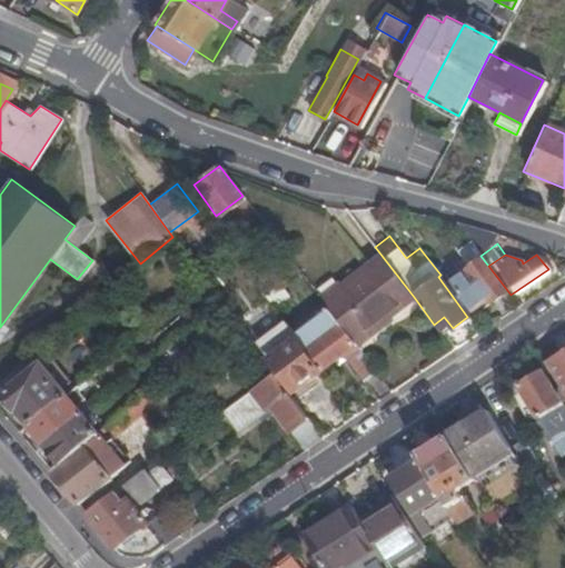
[(414,297),(383,257),(323,304),(335,318),(354,342),(414,297)]
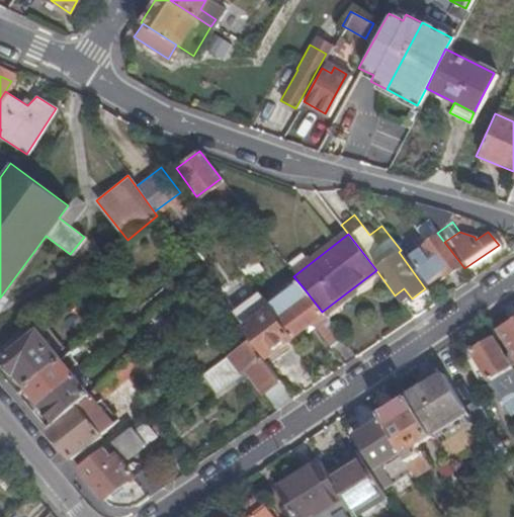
[(436,235),(425,244),(421,239),(415,244),(418,249),(409,256),(427,280),(441,270),(445,275),(458,264),(436,235)]
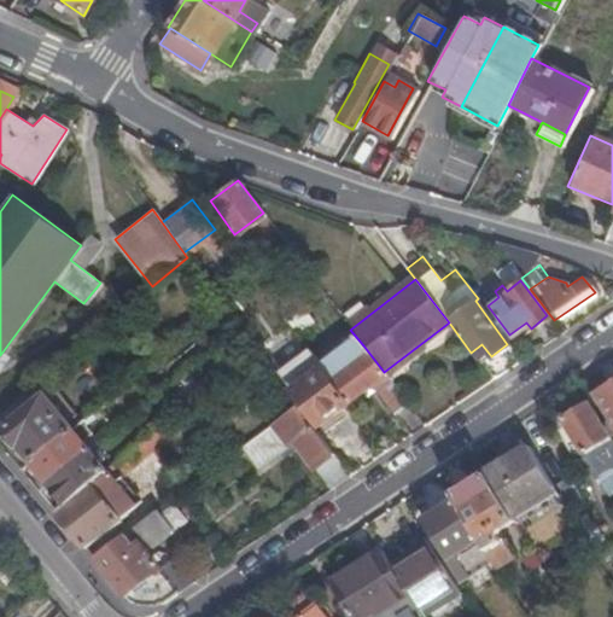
[(406,401),(384,372),(363,345),(356,350),(352,347),(322,370),(346,401),(368,384),(390,413),(406,401)]
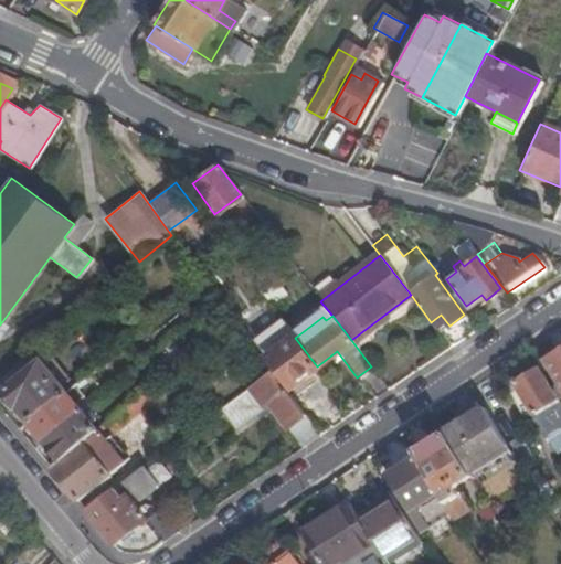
[(289,389),(317,366),(295,338),(281,319),(261,334),(265,341),(258,347),(289,389)]
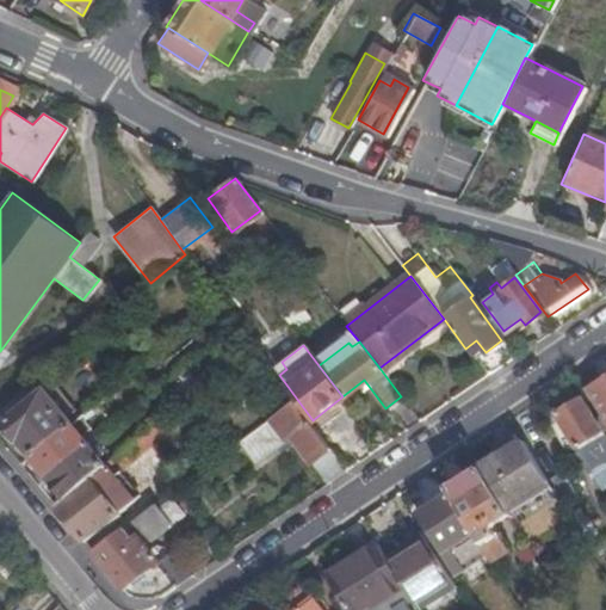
[(273,368),(279,375),(286,369),(282,362),(273,368)]
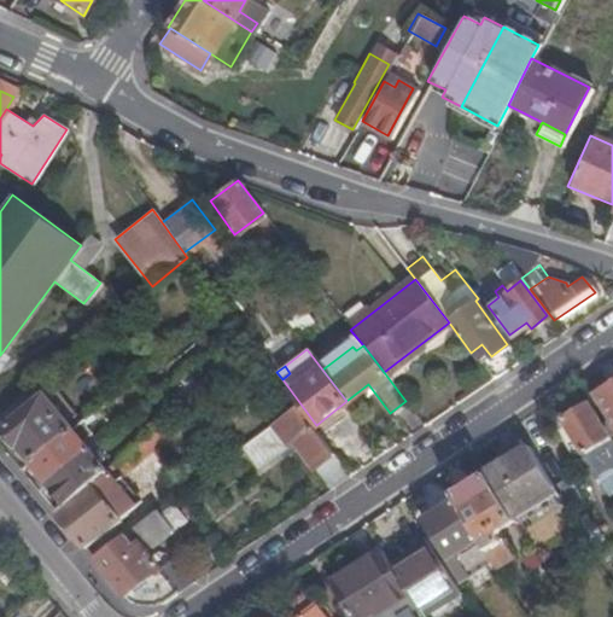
[(612,379),(591,394),(612,430),(612,379)]
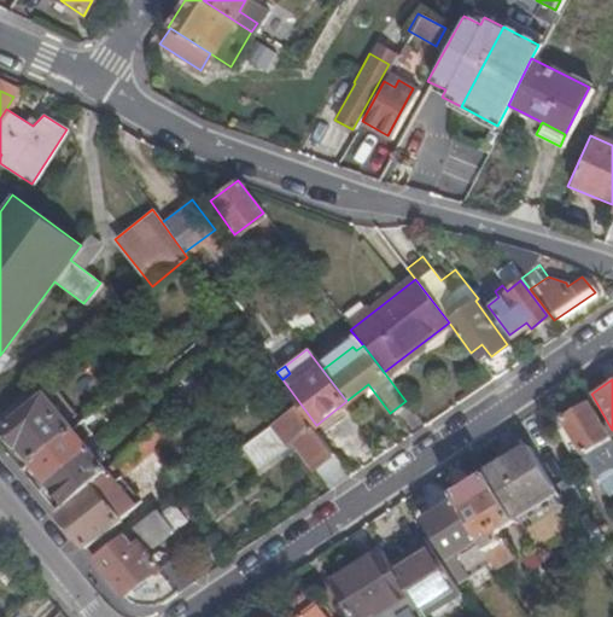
[(68,428),(33,384),(0,409),(0,428),(3,425),(29,458),(68,428)]
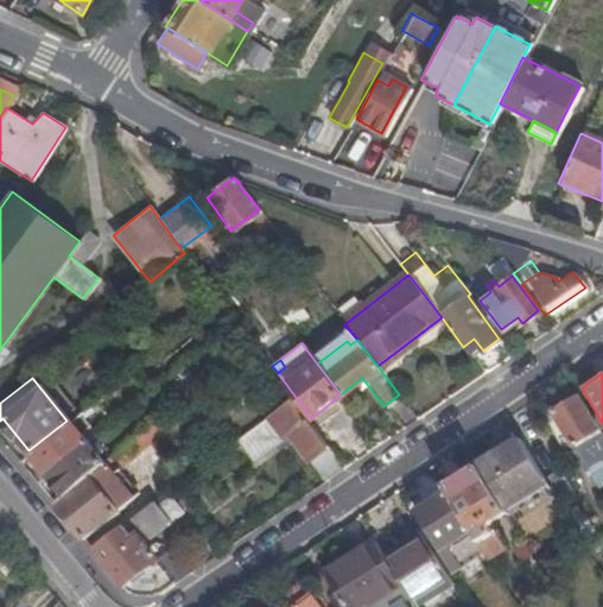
[(572,443),(597,428),(577,394),(551,410),(572,443)]
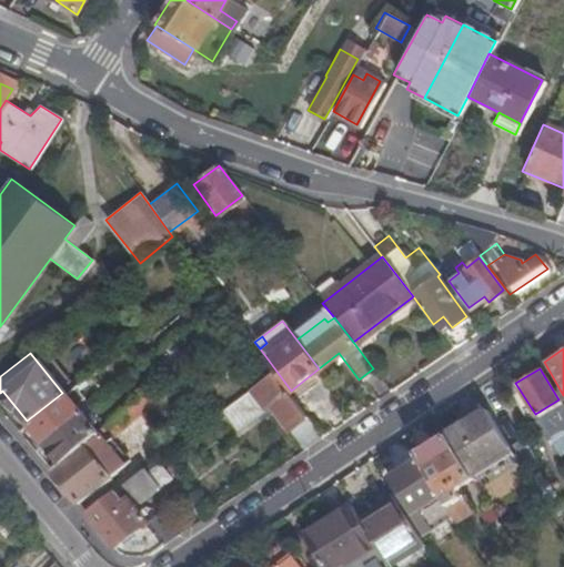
[(269,406),(301,448),(320,436),(272,373),(221,412),(234,431),(269,406)]
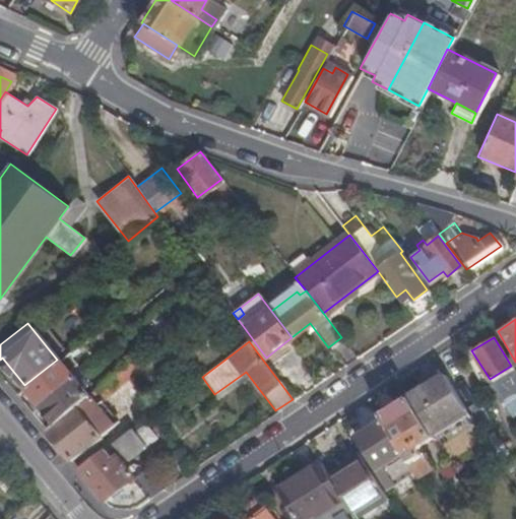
[(52,422),(44,429),(70,460),(113,427),(94,404),(139,369),(131,358),(85,394),(52,422)]
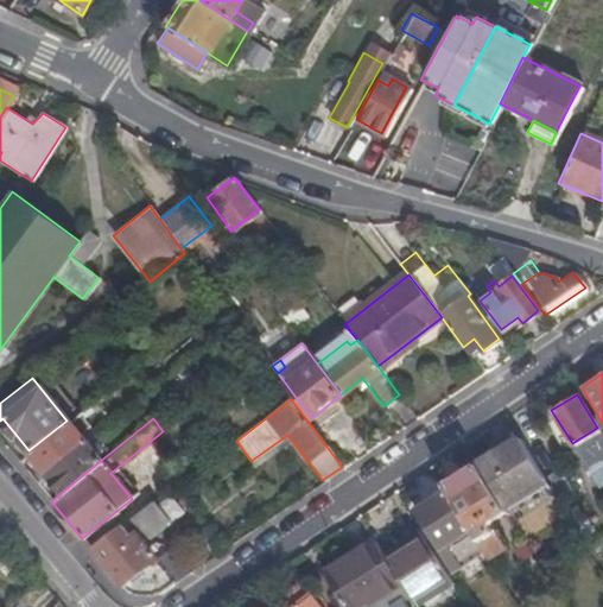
[(67,421),(29,450),(27,451),(45,473),(89,437),(83,429),(77,434),(67,421)]
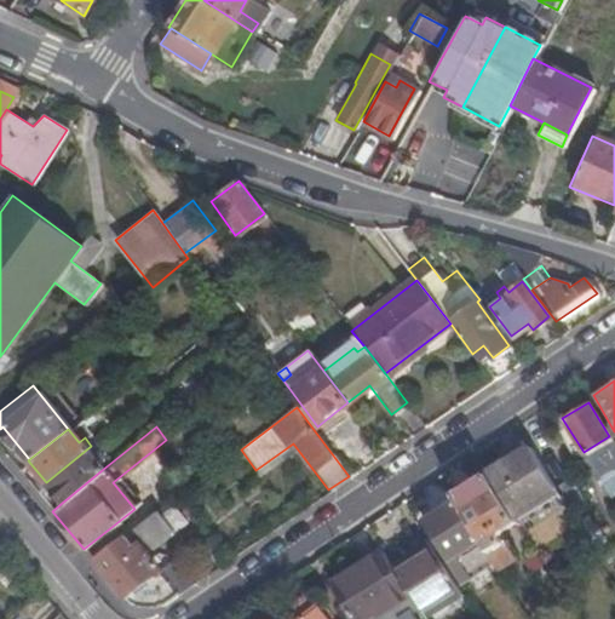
[(97,453),(91,446),(46,482),(62,503),(102,470),(91,457),(97,453)]
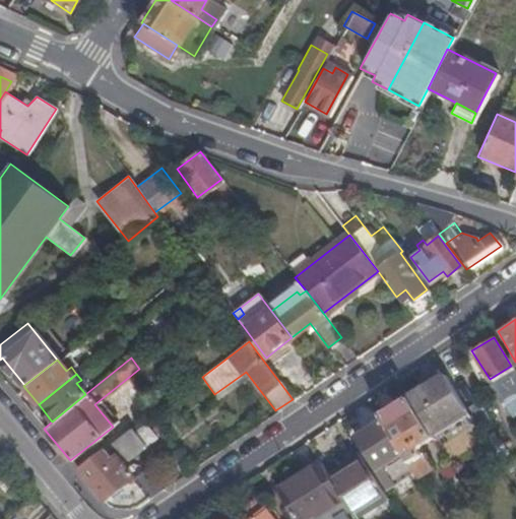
[(466,410),(444,374),(406,397),(429,434),(466,410)]
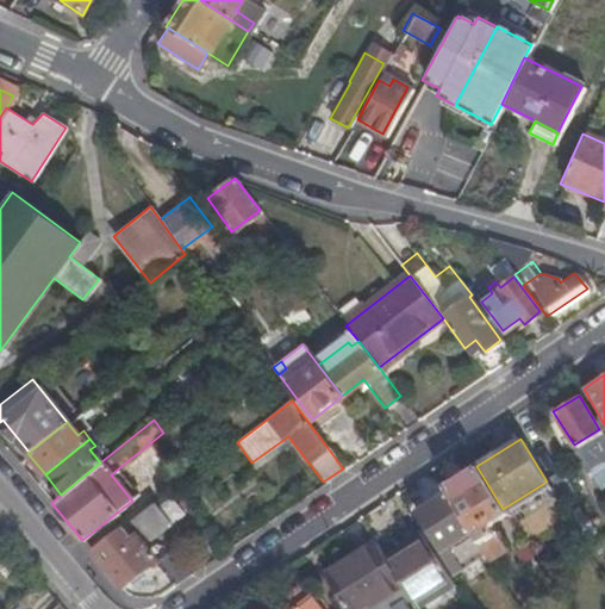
[(503,509),(476,466),(443,486),(447,493),(471,532),(488,559),(506,548),(497,532),(493,533),(491,530),(491,522),(506,514),(503,509)]
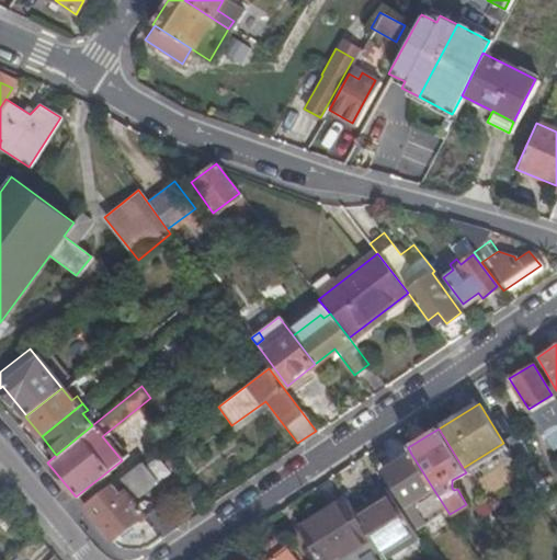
[(433,489),(411,454),(383,471),(407,513),(413,510),(410,503),(433,489)]
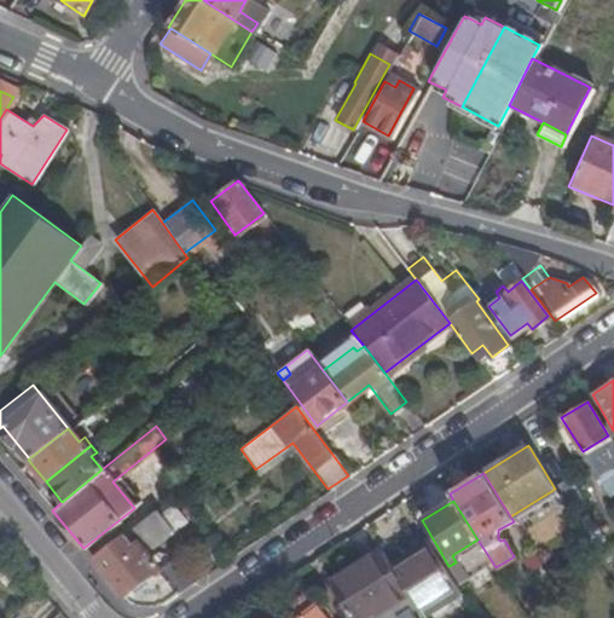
[(154,509),(91,558),(128,601),(158,604),(191,582),(172,558),(157,569),(151,561),(156,558),(152,552),(146,556),(135,542),(140,538),(148,547),(169,531),(154,509)]
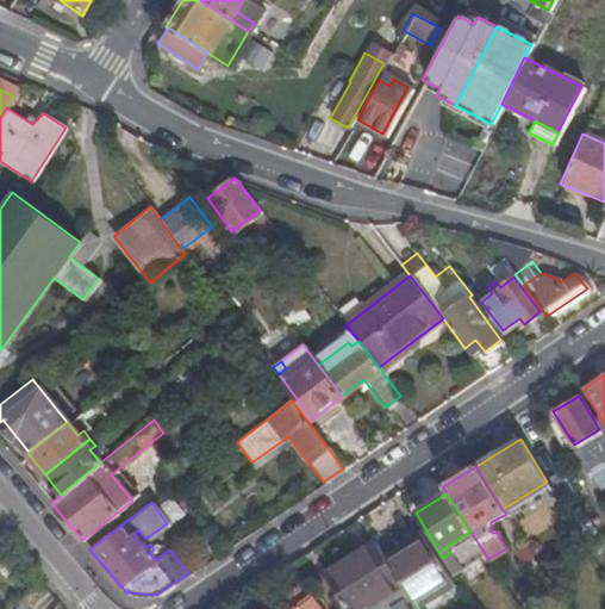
[(426,540),(422,532),(395,547),(400,555),(426,540)]
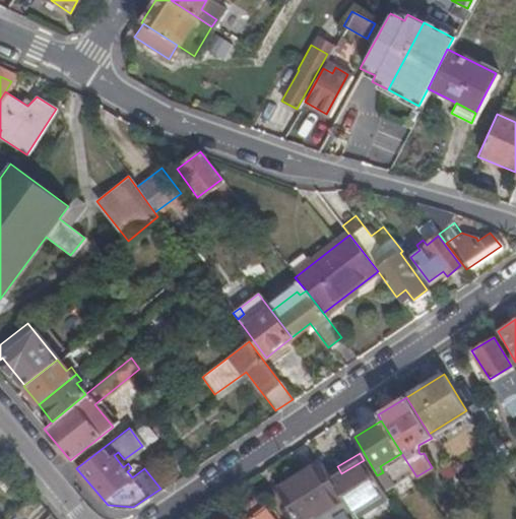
[(326,473),(318,459),(274,487),(295,518),(304,518),(341,497),(326,473)]
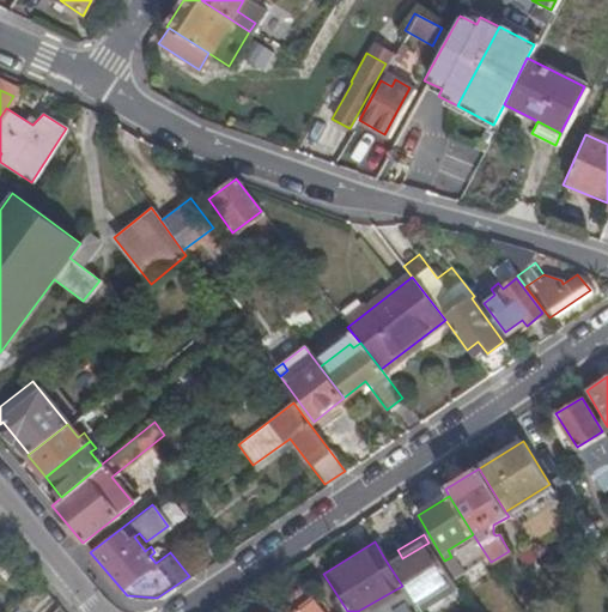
[(402,558),(397,550),(384,558),(402,586),(418,611),(456,588),(429,543),(402,558)]
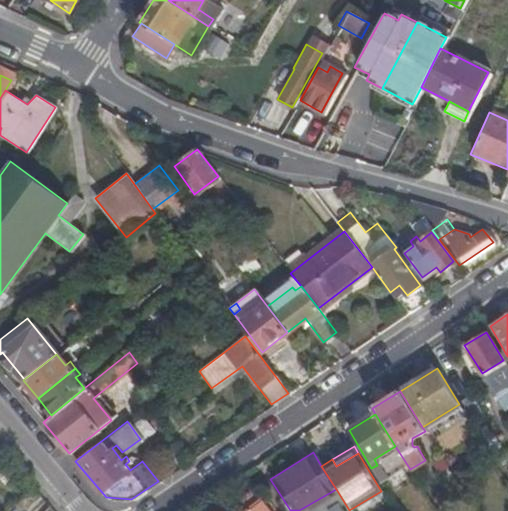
[(439,471),(447,466),(441,457),(433,462),(439,471)]
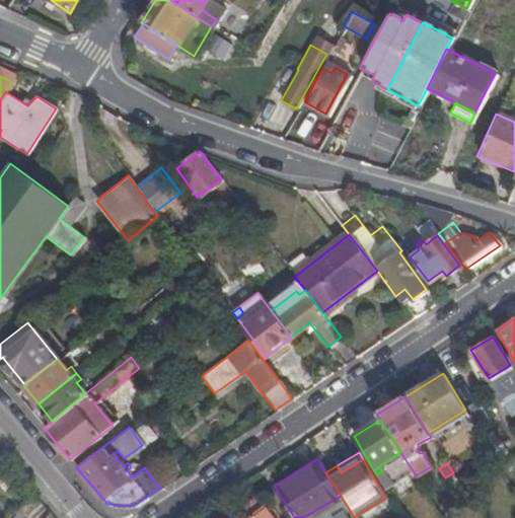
[(274,517),(258,496),(238,510),(245,517),(274,517)]
